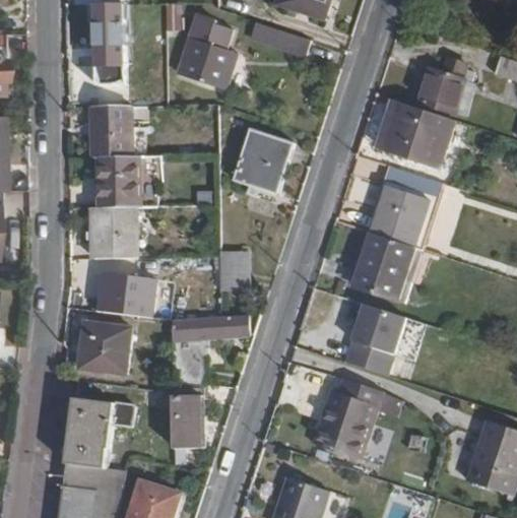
[(276,0),(275,3),(322,18),(328,0),(276,0)]
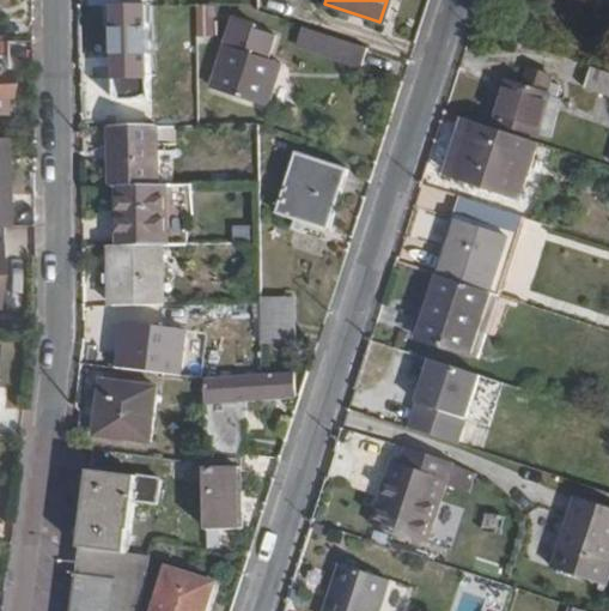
[(174,23),(194,20),(195,35),(215,32),(211,1),(171,7),(174,23)]
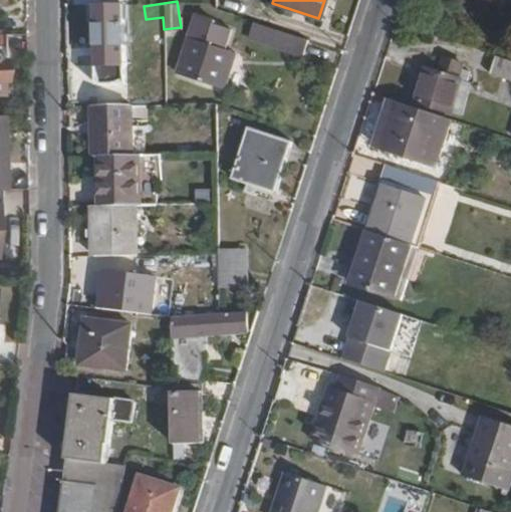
[(93,3),(90,75),(123,77),(128,5),(93,3)]
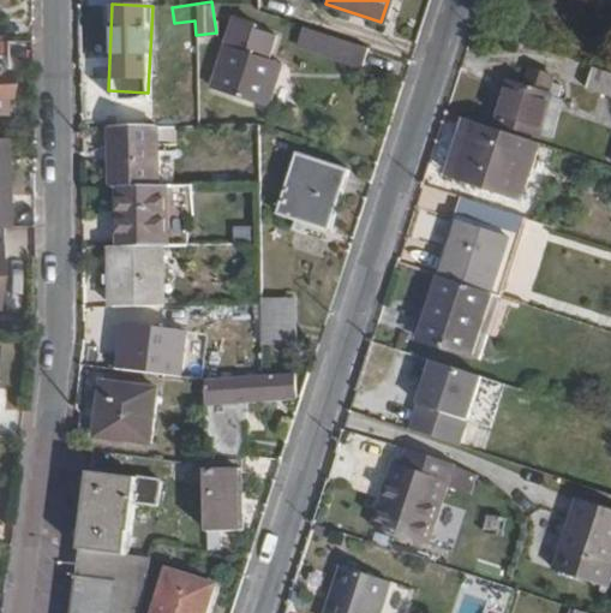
[(255,23),(232,16),(209,85),(267,106),(281,61),(267,58),(274,34),(253,28),(255,23)]
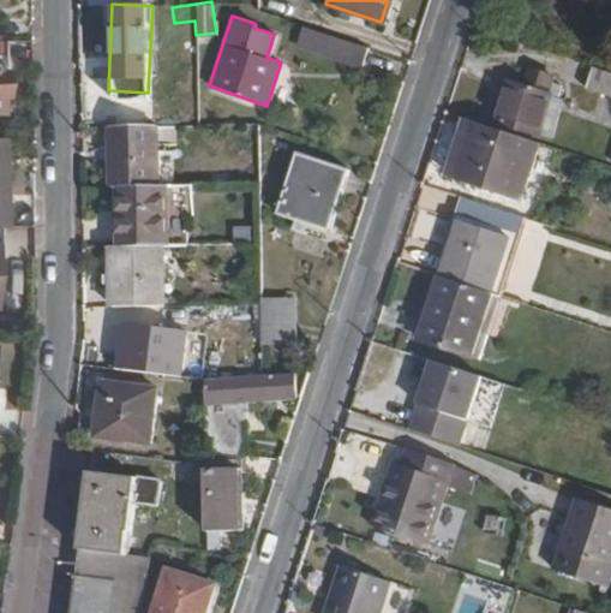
[(328,33),(322,52),(360,65),(366,46),(328,33)]
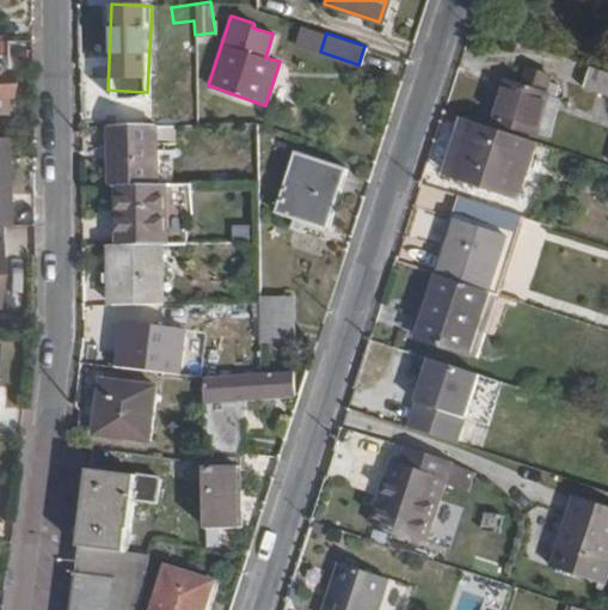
[(607,95),(607,71),(588,65),(579,86),(607,95)]
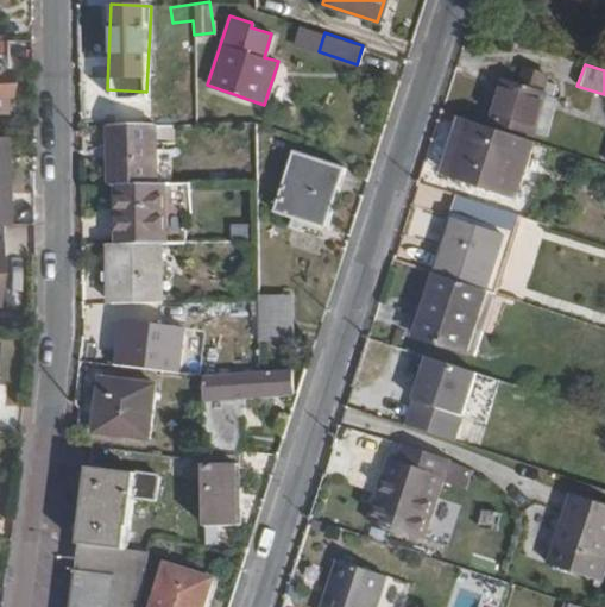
[(549,75),(523,67),(518,85),(502,79),(489,120),(534,132),(544,93),(550,95),(555,82),(547,80),(549,75)]
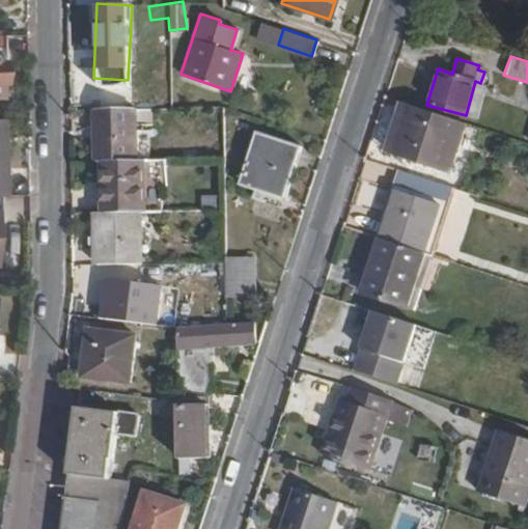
[(484,84),(475,81),(466,115),(475,117),(484,84)]
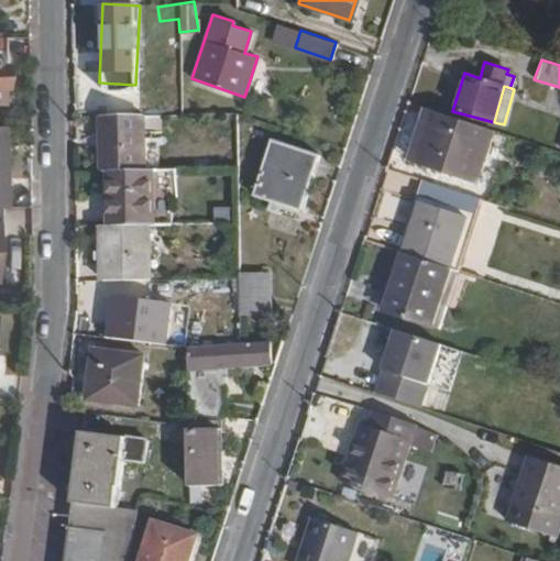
[(431,109),(415,163),(476,184),(494,129),(431,109)]
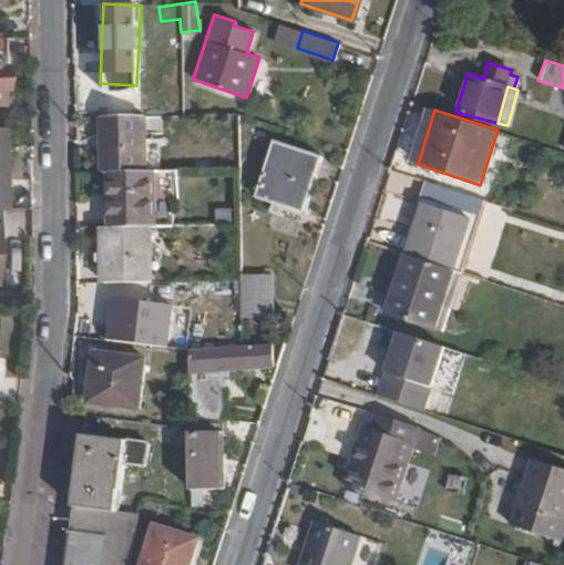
[(108,170),(144,170),(143,114),(99,115),(101,170),(108,170)]
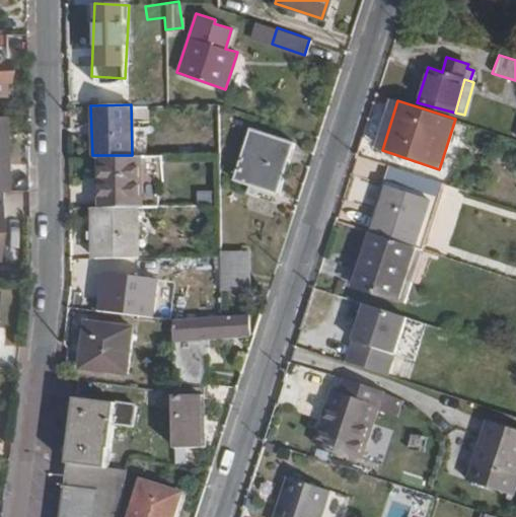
[(277,193),(293,142),(249,128),(232,178),(277,193)]
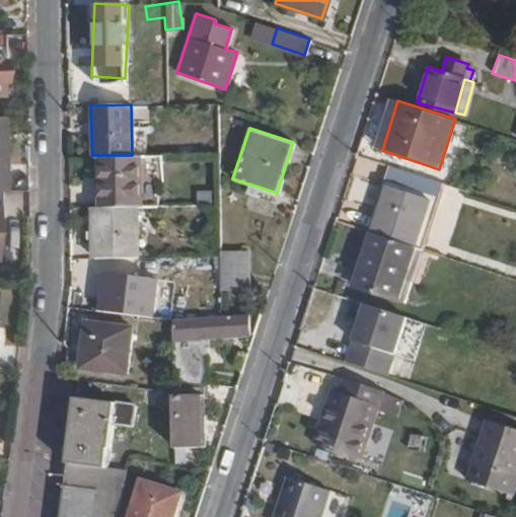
[(132,155),(98,155),(99,206),(136,206),(141,205),(140,155),(132,155)]
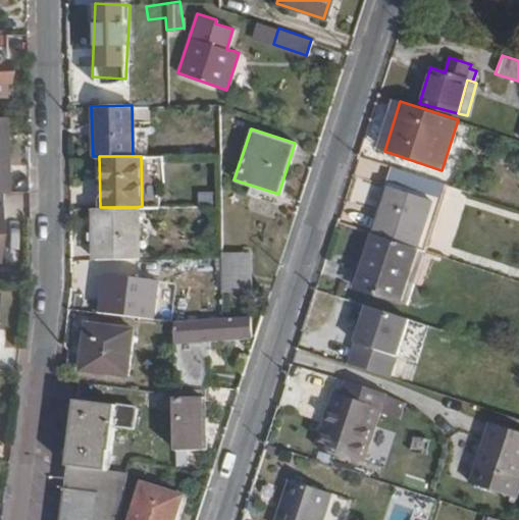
[(443,183),(388,165),(383,184),(387,186),(371,234),(417,248),(421,249),(427,230),(423,228),(432,200),(436,202),(443,183)]
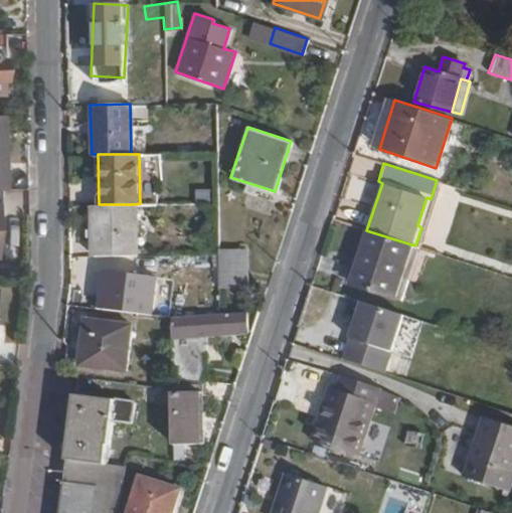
[(92,204),(92,254),(136,254),(135,204),(99,204),(92,204)]
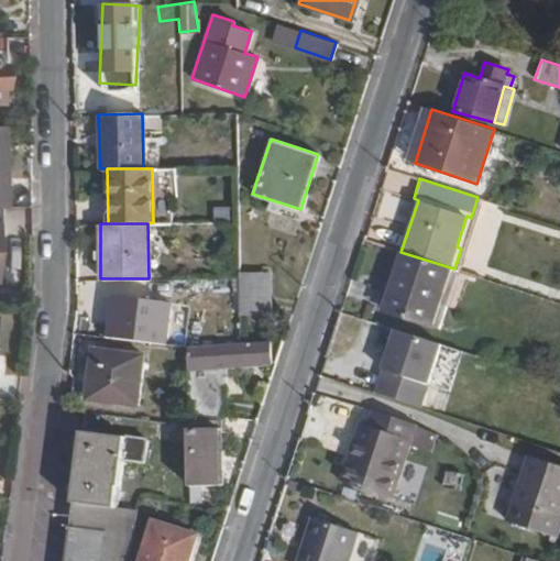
[(450,267),(401,252),(381,310),(436,329),(442,309),(437,307),(450,267)]
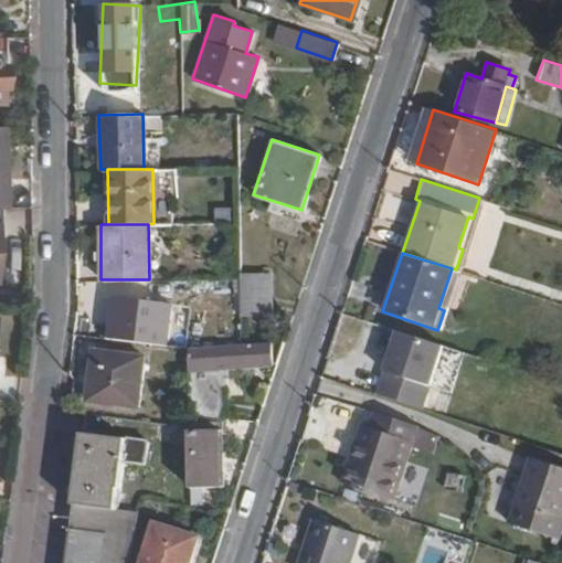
[(268,272),(239,272),(239,314),(269,315),(268,272)]
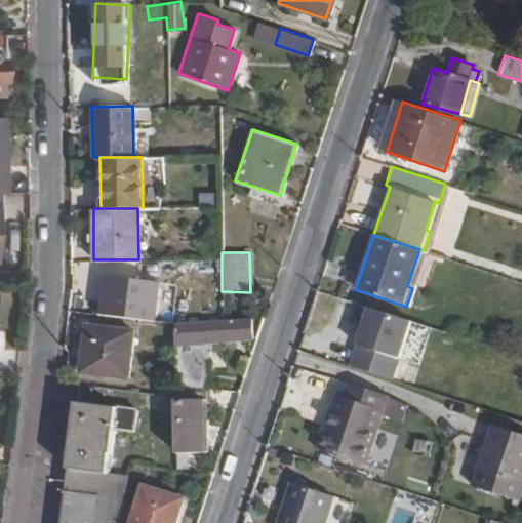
[(154,320),(159,281),(106,274),(101,314),(154,320)]
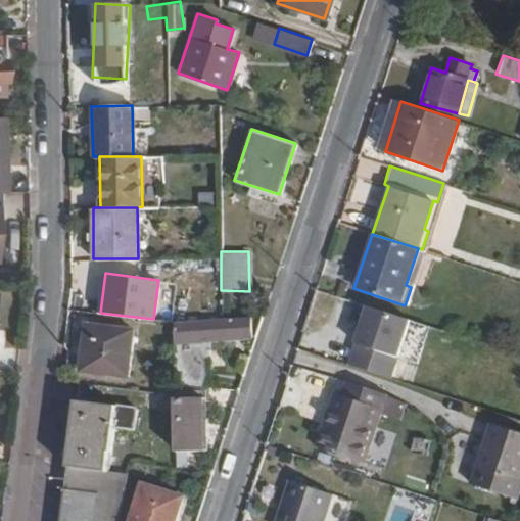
[(362,345),(374,308),(337,296),(331,316),(336,318),(330,334),(362,345)]
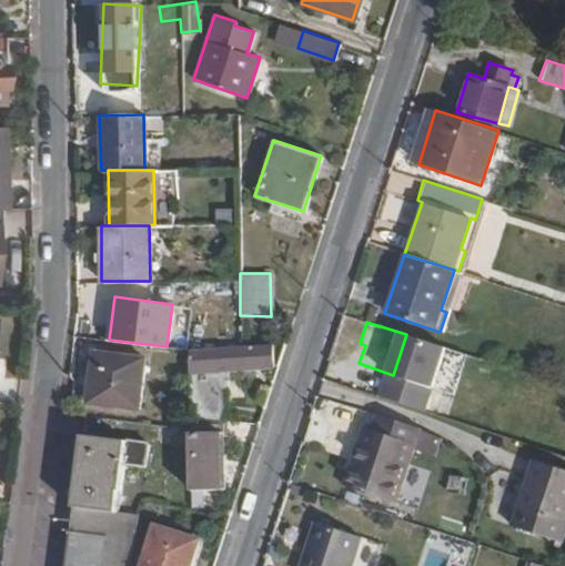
[(425,341),(419,356),(474,373),(480,357),(425,341)]
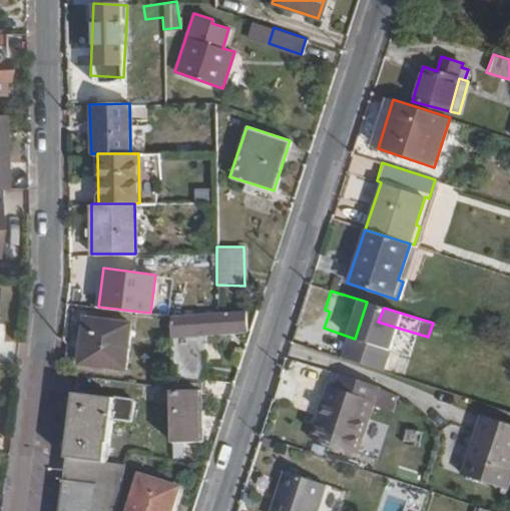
[(324,328),(330,312),(325,310),(322,309),(316,326),(324,328)]
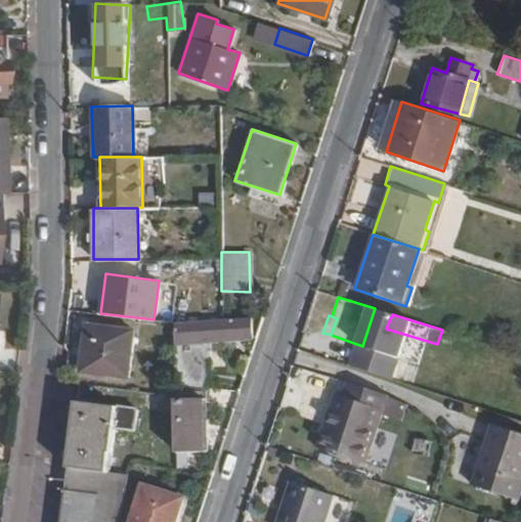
[(207,340),(251,338),(249,316),(173,321),(175,467),(187,467),(186,451),(206,450),(206,437),(203,437),(204,397),(205,397),(207,340)]
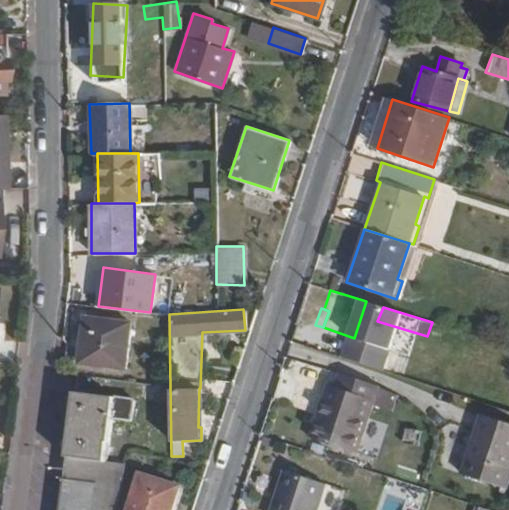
[(125,369),(131,321),(82,315),(76,362),(125,369)]
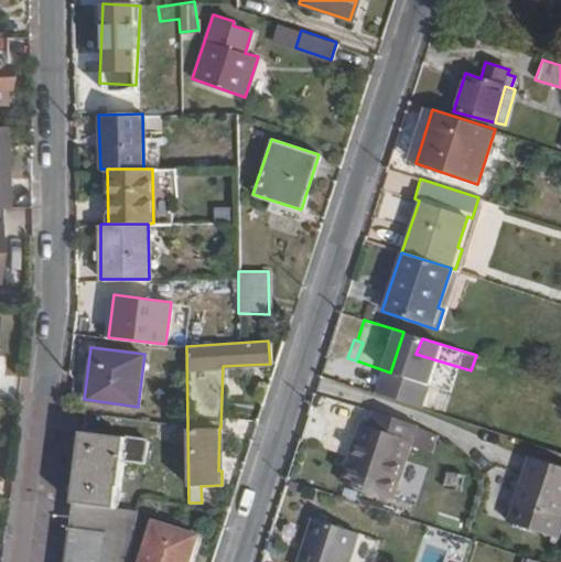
[(416,422),(373,409),(368,424),(359,421),(340,481),(391,498),(416,422)]
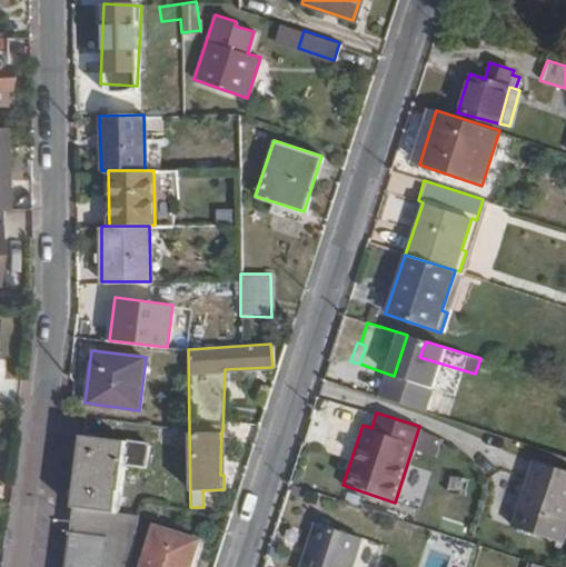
[(158,426),(157,441),(185,446),(187,429),(158,426)]
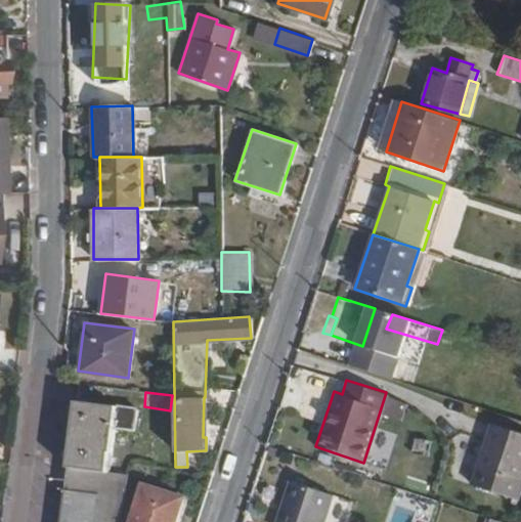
[(135,407),(75,400),(67,466),(105,471),(109,450),(110,451),(114,426),(132,429),(135,407)]
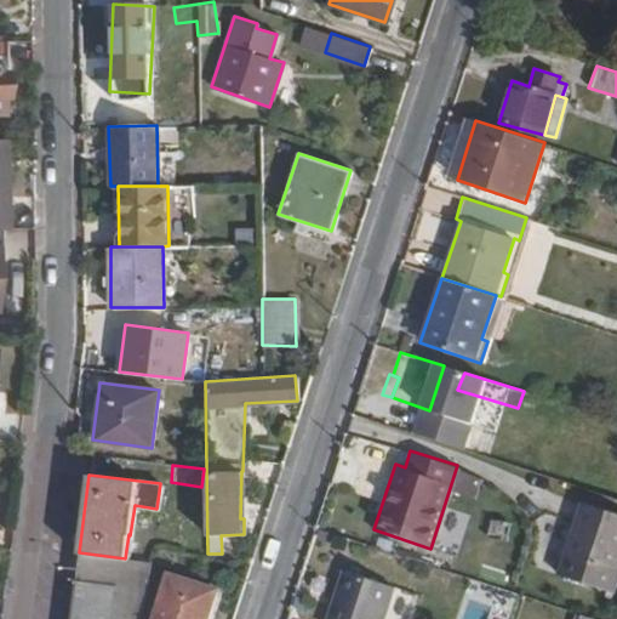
[(616,572),(616,512),(582,501),(559,574),(611,591),(616,572)]
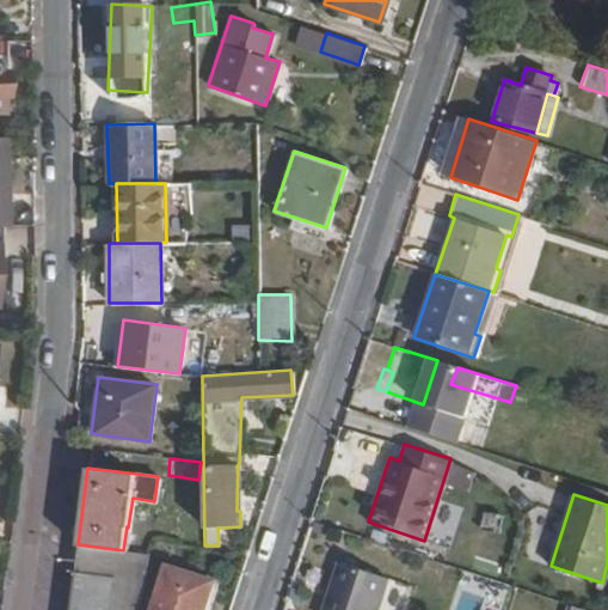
[(123,550),(78,544),(68,609),(135,609),(148,553),(123,550)]
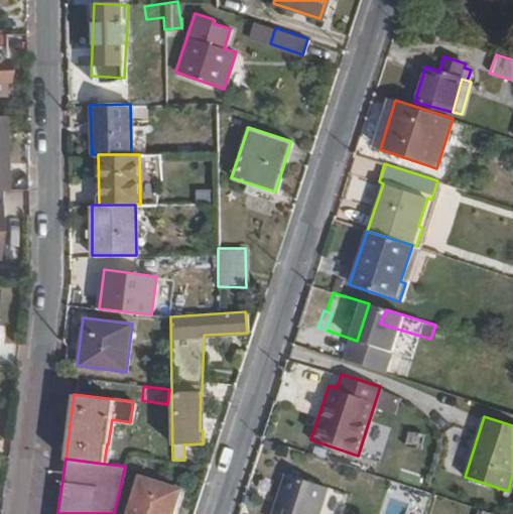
[(284,472),(270,513),(317,513),(327,486),(284,472)]
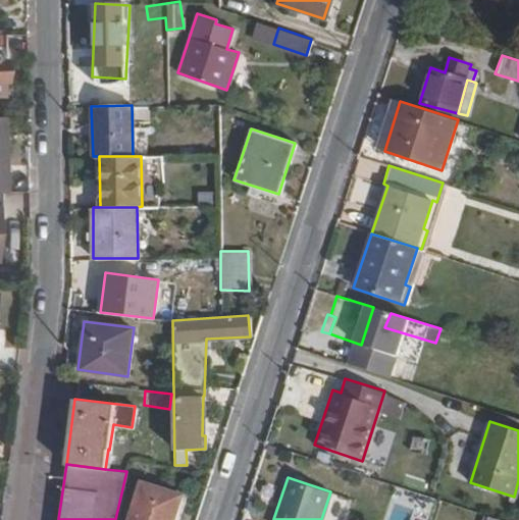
[(172,519),(182,494),(140,480),(127,519),(172,519)]
